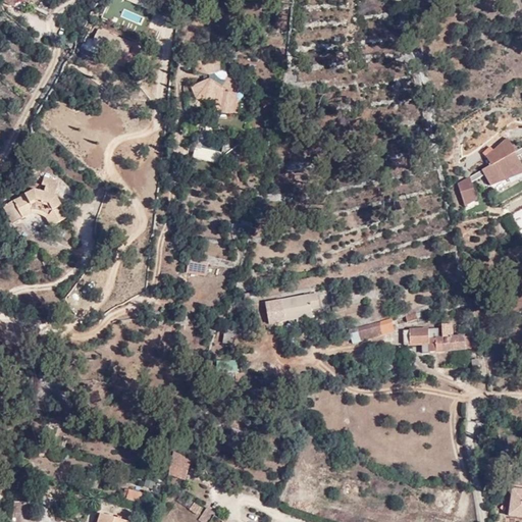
[(4,0),(3,2),(15,8),(18,0),(30,4),(31,0),(4,0)]
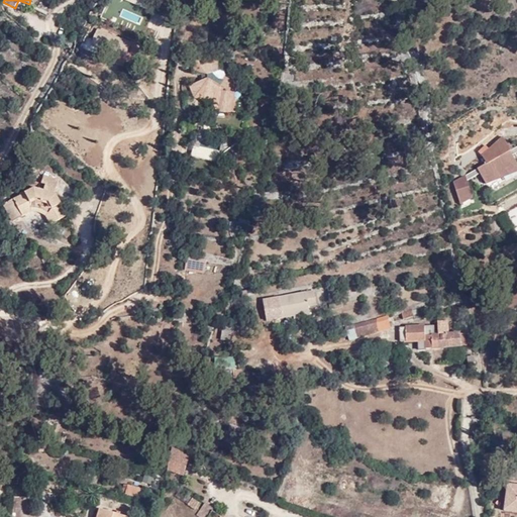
[(192,72),(202,74),(203,81),(189,87),(193,95),(190,105),(203,111),(208,117),(209,118),(216,119),(221,126),(234,124),(233,114),(238,114),(234,95),(236,92),(237,90),(240,82),(225,74),(224,69),(224,64),(196,60),(192,72)]
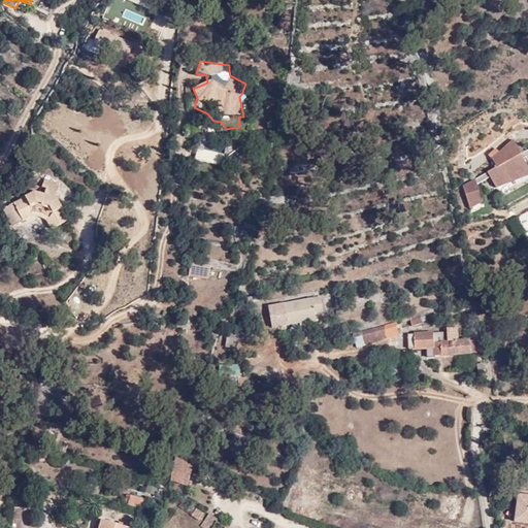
[(463,186),(463,187),(470,210),(484,203),(476,184),(492,178),(497,189),(527,176),(527,166),(524,160),(527,157),(527,151),(523,155),(515,139),(492,159),(498,169),(463,186)]
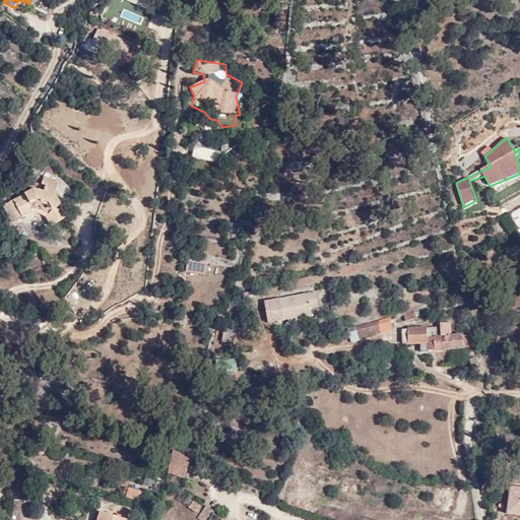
[(216,163),(218,150),(193,146),(192,158),(216,163)]
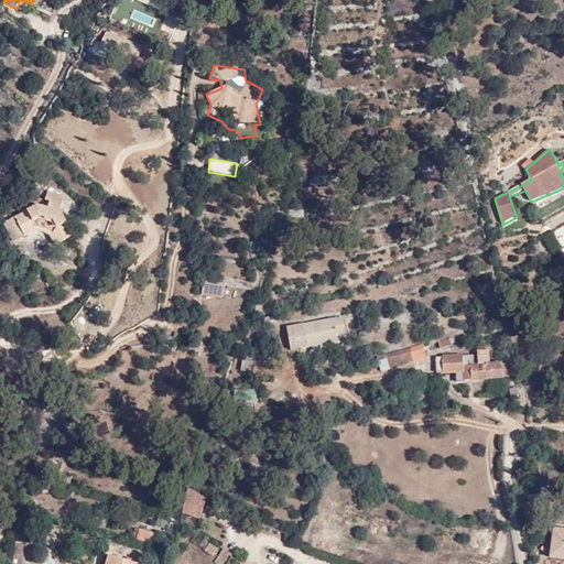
[(45,196),(12,215),(20,235),(39,225),(56,225),(63,237),(82,225),(65,203),(68,186),(55,184),(52,192),(54,193),(53,199),(45,196)]
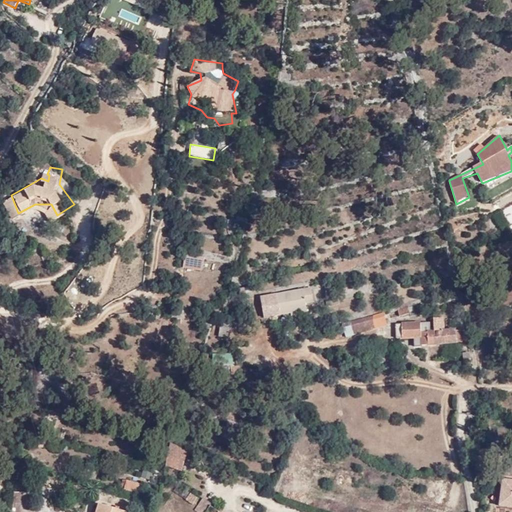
[(501,211),(494,215),(503,231),(510,227),(501,211)]
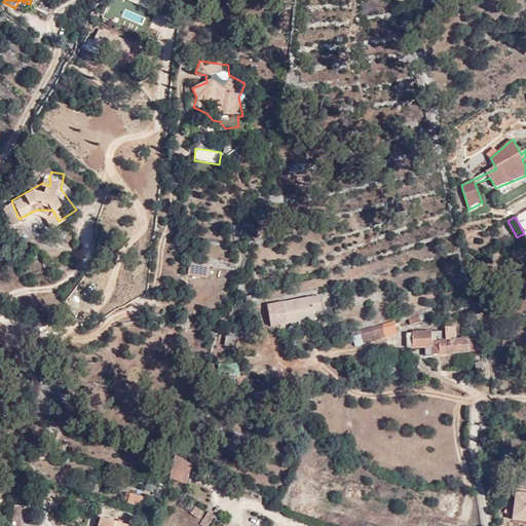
[(348,272),(348,261),(339,261),(339,271),(348,272)]
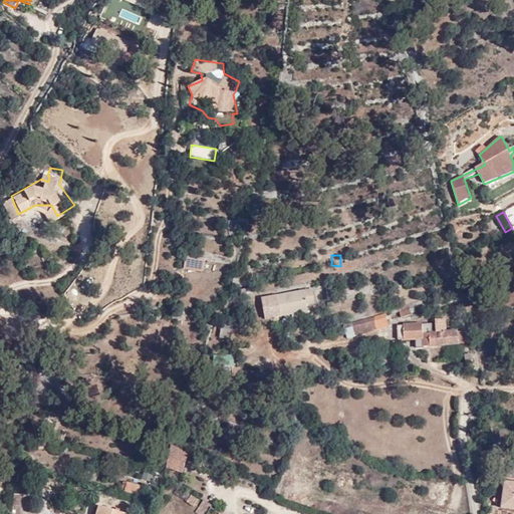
[(254,289),(241,291),(244,301),(256,298),(254,289)]
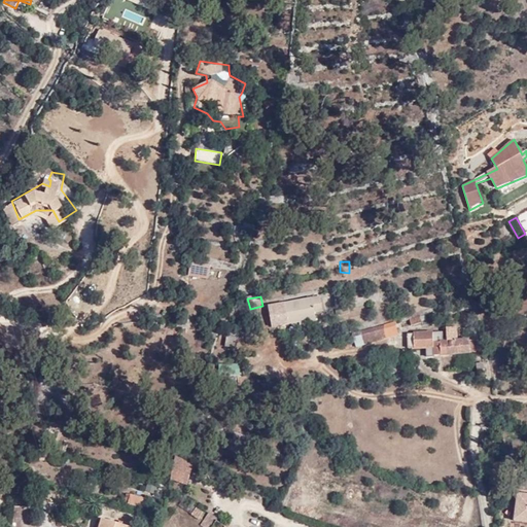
[(323,296),(269,308),(275,329),(302,324),(303,328),(320,324),(318,315),(326,313),(323,296)]
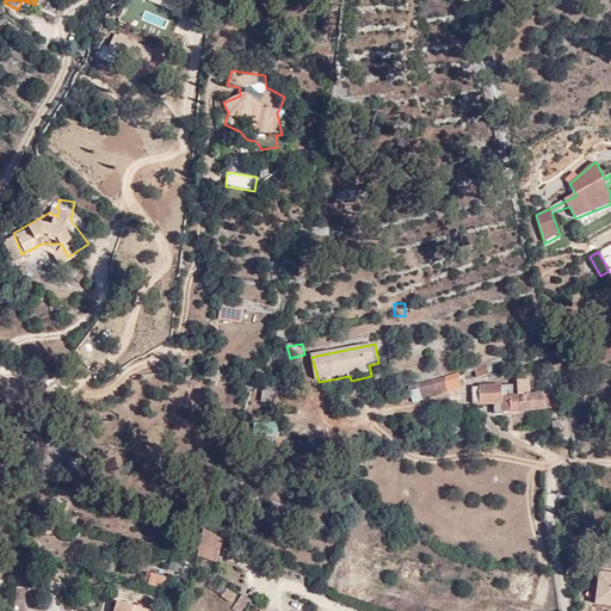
[(412,389),(411,389),(415,405),(462,393),(461,386),(493,376),(491,368),(412,389)]
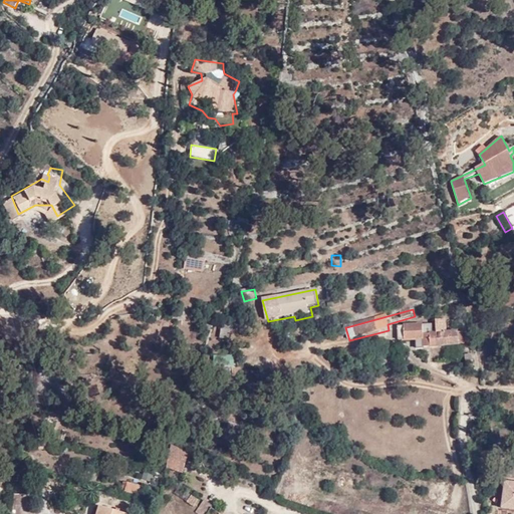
[(437,334),(435,334),(436,341),(425,341),(425,350),(465,346),(464,332),(448,333),(447,320),(437,321),(437,334)]
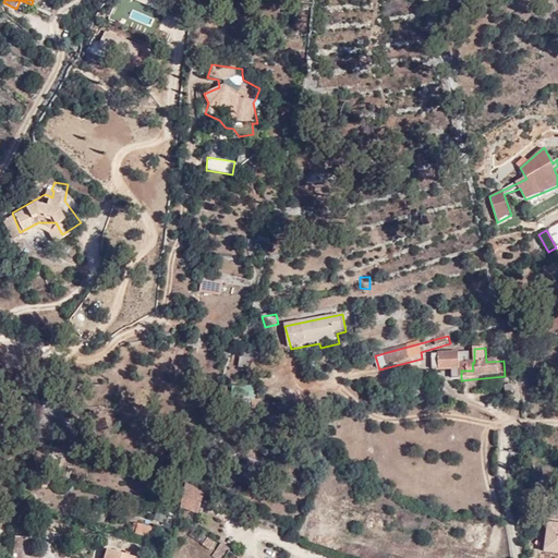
[(249,368),(251,358),(240,355),(237,366),(249,368)]
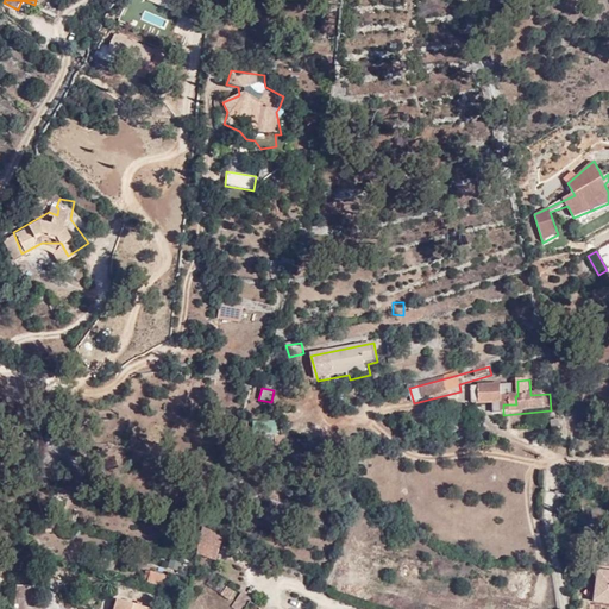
[(551,415),(540,415),(539,429),(551,431),(551,415)]
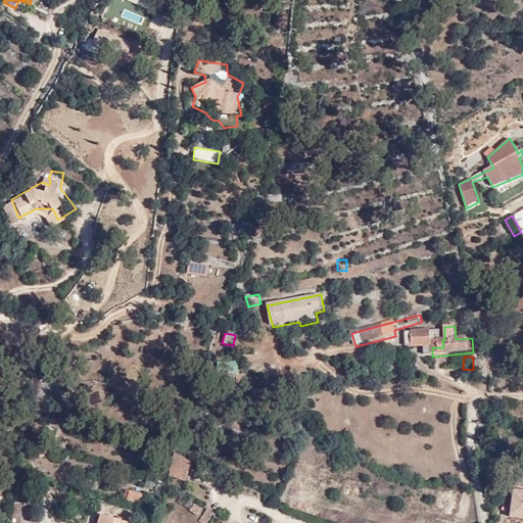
[(193,461),(175,453),(171,475),(186,482),(193,461)]
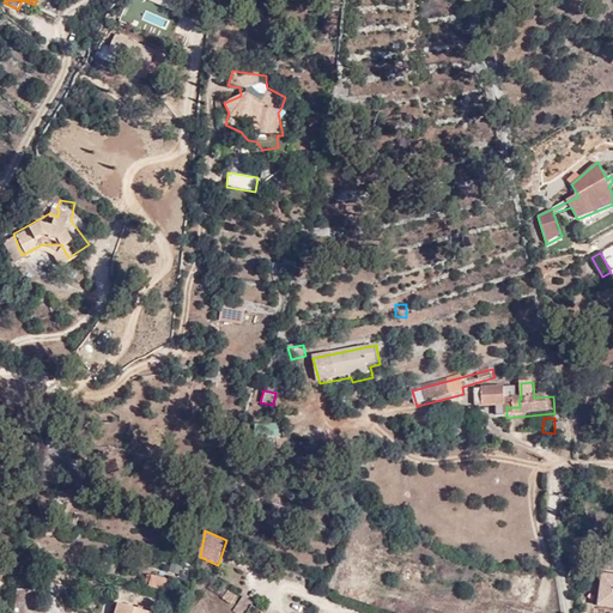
[(184,568),(173,564),(169,572),(181,576),(184,568)]
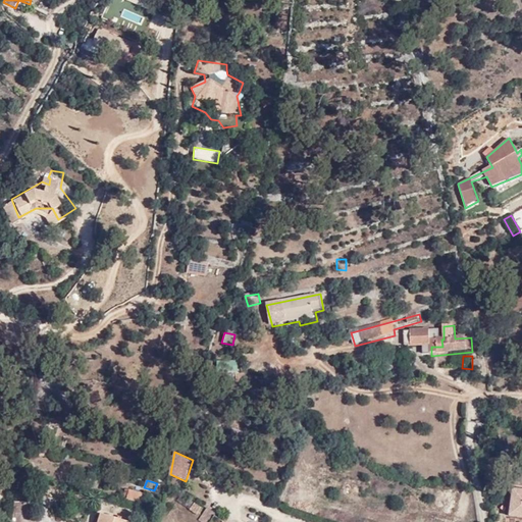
[(521,490),(512,489),(509,515),(521,517),(521,490)]
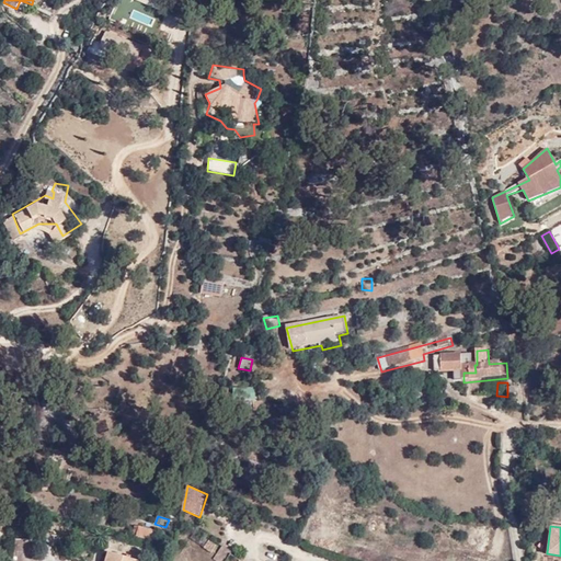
[(157,541),(159,531),(139,527),(137,537),(157,541)]
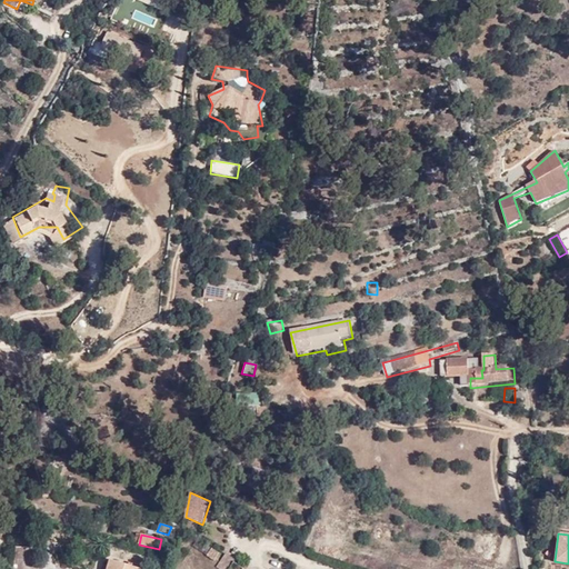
[(215,562),(220,555),(212,549),(207,557),(215,562)]
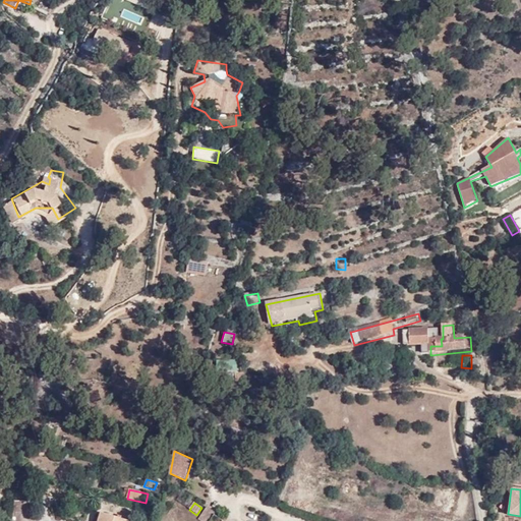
[(208,507),(198,520),(199,520),(211,520),(217,513),(208,507)]
